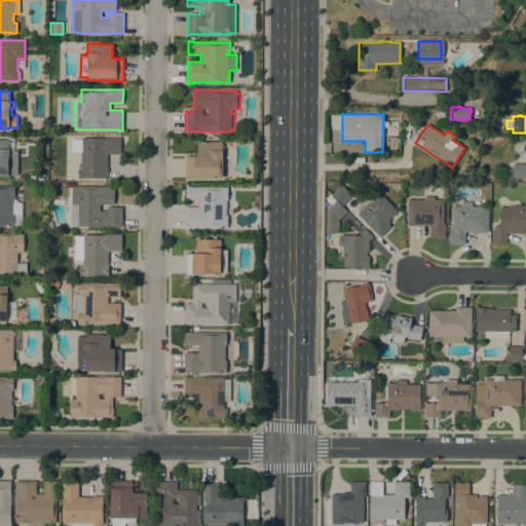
[(115,138),(120,138),(120,154),(107,154),(107,168),(108,168),(108,179),(78,179),(78,168),(80,168),(80,138),(115,138)]
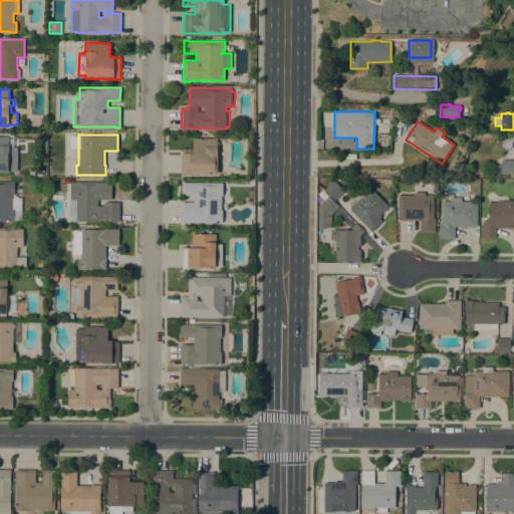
[(501,146),(504,135),(513,137),(511,148),(501,146)]
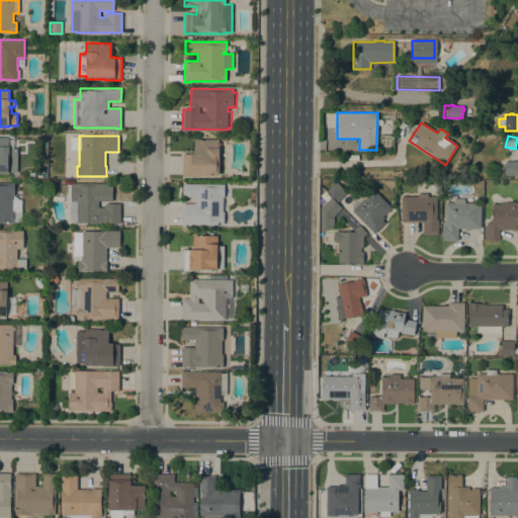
[(0,137),(8,138),(8,140),(13,140),(13,148),(17,148),(17,172),(7,172),(7,174),(0,174),(0,137)]
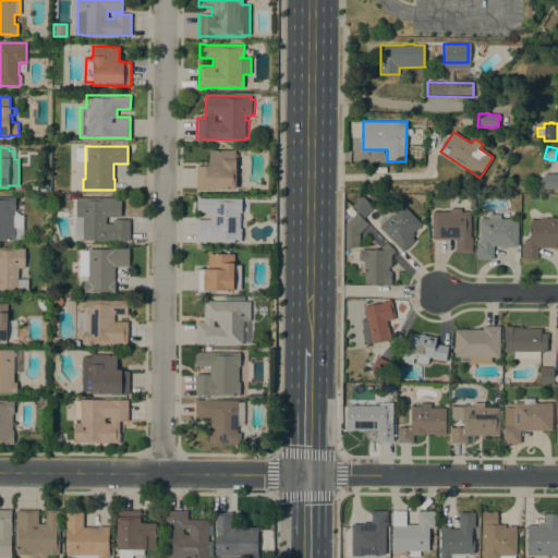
[(241,186),(235,186),(235,190),(215,190),(215,191),(196,190),(196,166),(198,166),(198,161),(209,161),(209,150),(238,150),(237,160),(235,160),(235,162),(238,162),(241,160),(241,186)]
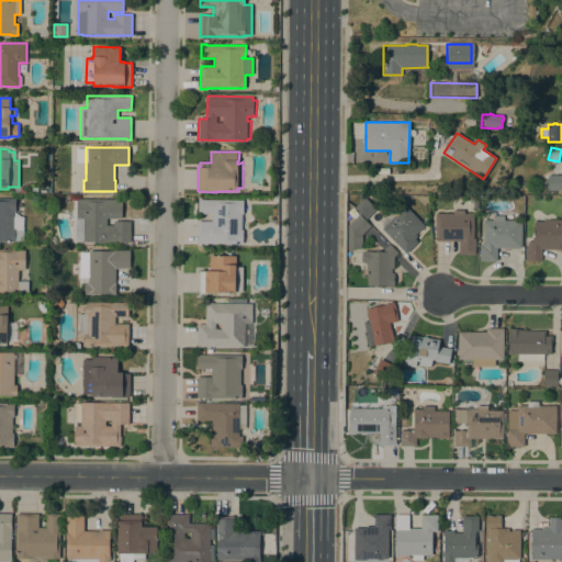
[(561,175),(561,190),(547,189),(548,175),(561,175)]
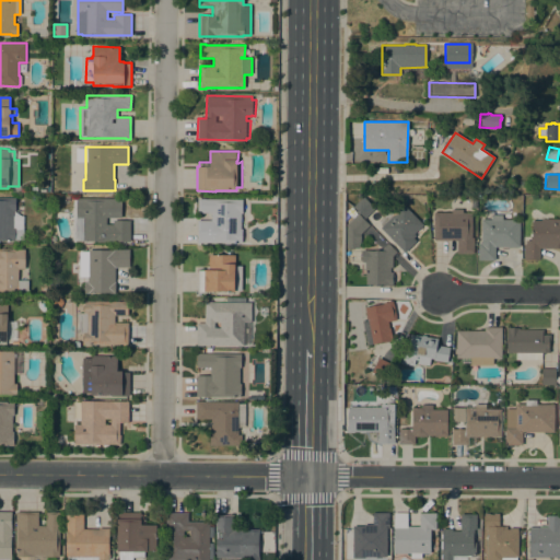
[(13,211),(13,226),(14,226),(14,229),(23,229),(23,241),(15,241),(0,241),(0,197),(15,198),(15,211),(13,211)]
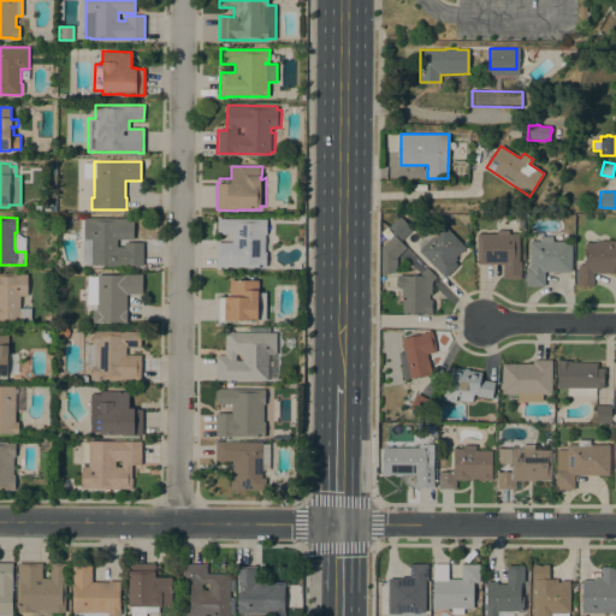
[(400,217),(412,230),(401,241),(389,227),(400,217)]
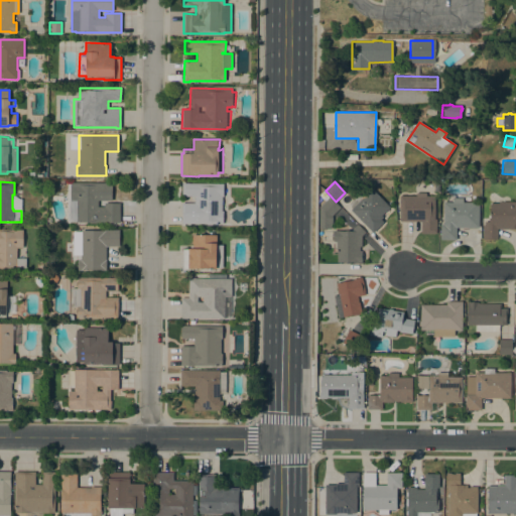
[(68,182),(111,182),(111,191),(117,191),(117,203),(120,203),(120,223),(76,222),(71,222),(68,222),(68,182)]
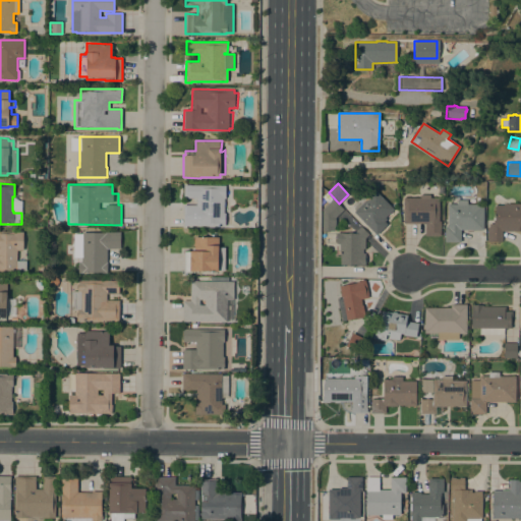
[(225,185),(225,198),(224,198),(224,213),(225,213),(225,226),(183,226),(183,206),(196,206),(196,198),(184,198),(184,185),(225,185)]
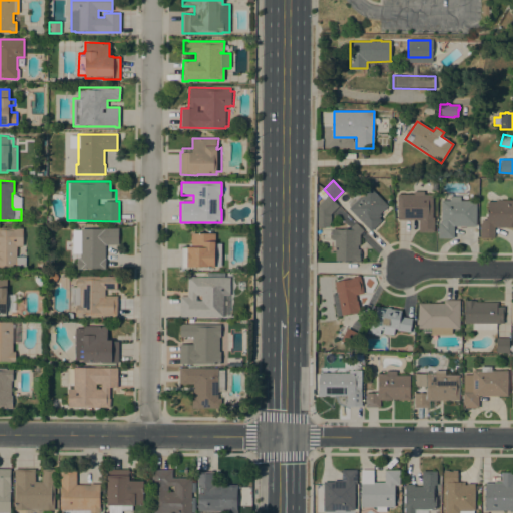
[(381,215),(379,217),(381,220),(371,231),(349,208),(350,207),(347,202),(366,183),(387,205),(379,214),(381,215)]
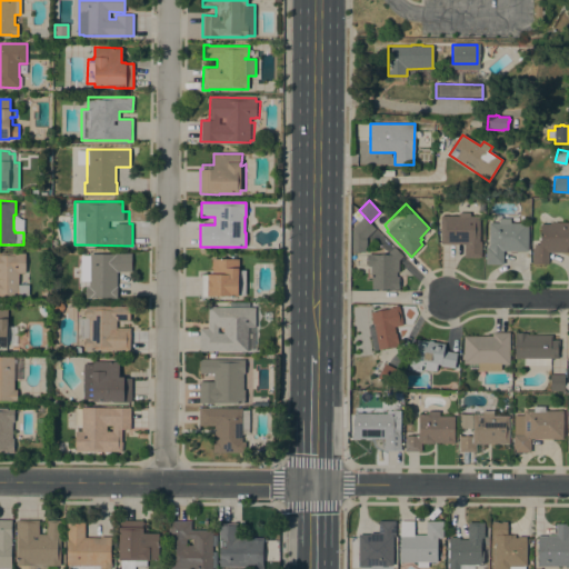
[(459,216),(459,211),(470,211),(470,216),(479,216),(479,241),(481,241),(481,258),(465,258),(465,243),(440,243),(441,219),(441,216),(459,216)]
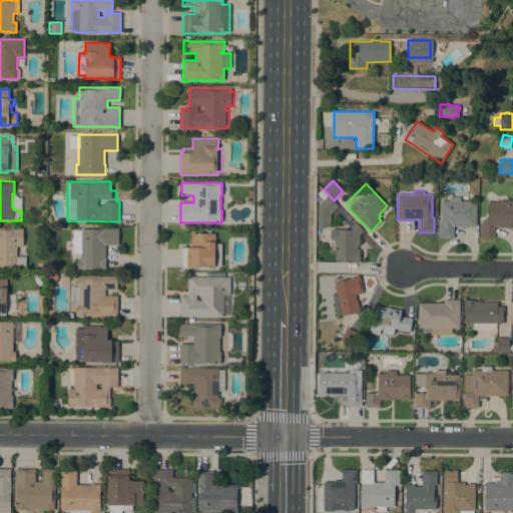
[(338,206),(329,215),(330,215),(330,222),(329,222),(329,227),(317,227),(318,206),(327,196),(338,206)]
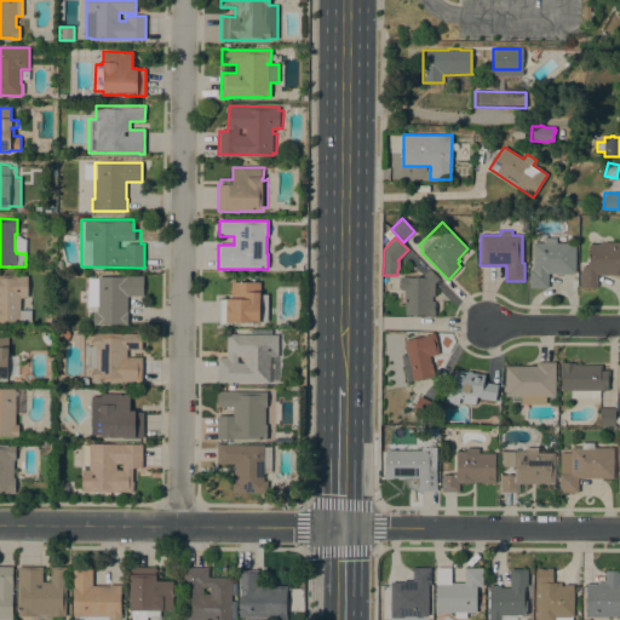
[(575,274),(547,273),(547,288),(529,287),(529,269),(533,269),(533,242),(544,242),(544,237),(556,237),(556,242),(575,244),(575,274)]
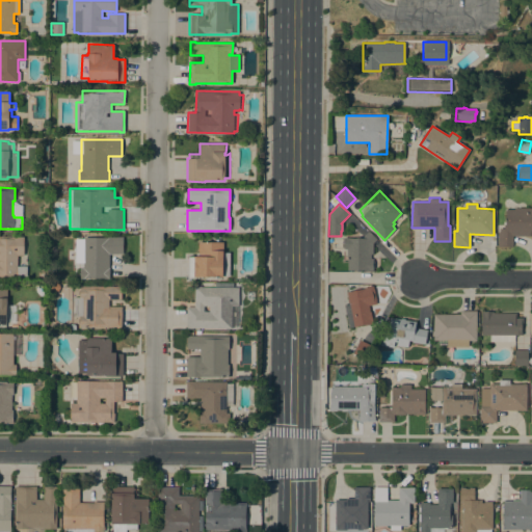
[(531,208),(531,236),(512,236),(512,246),(498,246),(498,232),(500,232),(500,229),(504,229),(504,224),(505,224),(505,209),(514,209),(514,208),(531,208)]
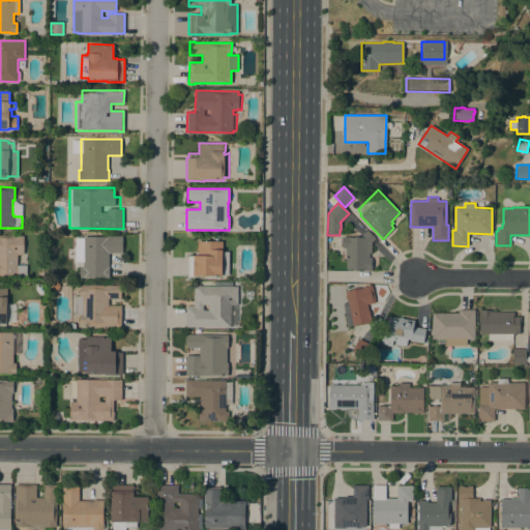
[(342,248),(342,237),(360,237),(366,231),(375,238),(371,242),(371,253),(369,253),(369,258),(372,258),(372,260),(373,260),(373,268),(372,268),(372,269),(346,269),(346,257),(345,256),(345,248),(342,248)]
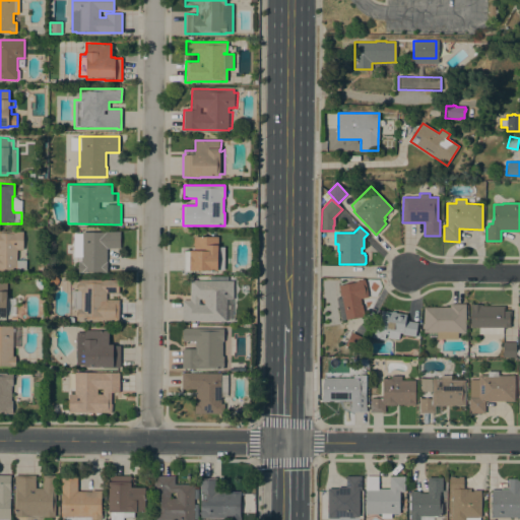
[(0,271),(0,231),(22,232),(22,250),(16,250),(16,260),(26,260),(26,270),(16,270),(16,271),(0,271)]
